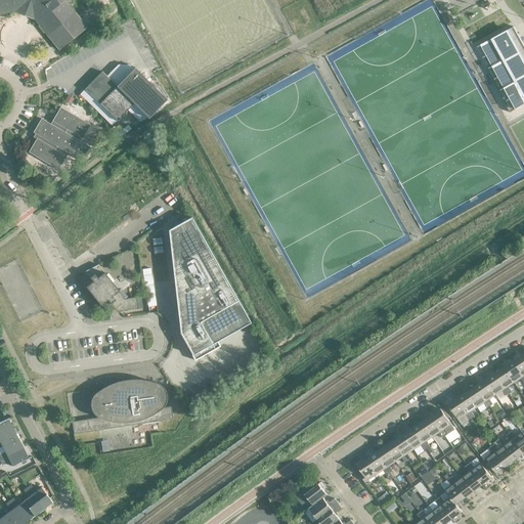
[(0,0),(0,13),(20,10),(31,14),(59,50),(70,41),(70,38),(73,35),(76,37),(87,28),(64,0),(0,0)]
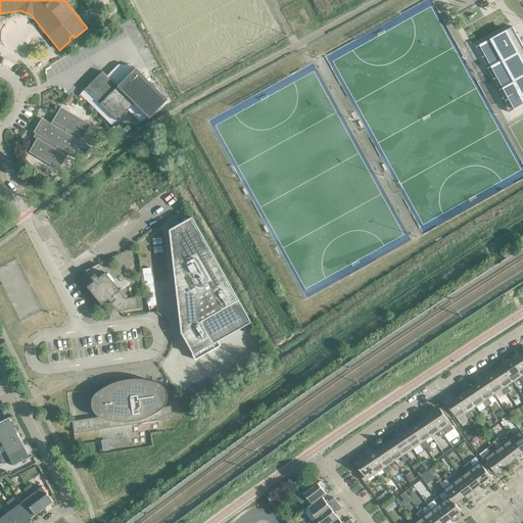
[(522,104),(522,45),(513,27),(479,45),(491,66),(485,69),(510,112),(522,104)]
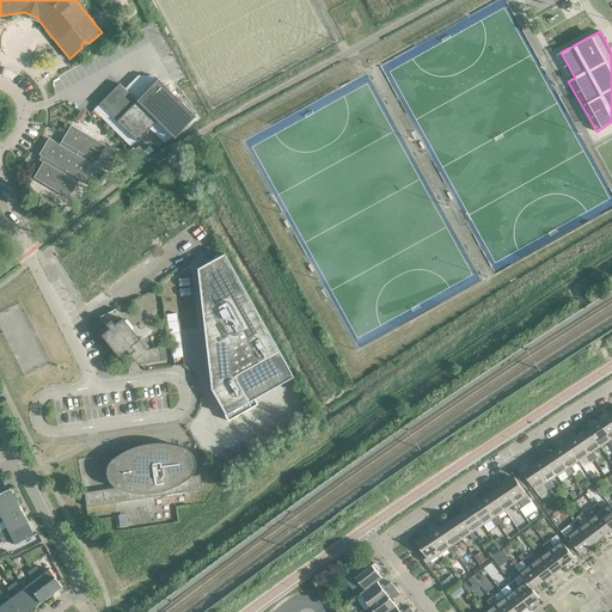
[(157,80),(136,101),(146,110),(157,121),(172,136),(172,138),(173,139),(175,138),(175,136),(194,117),(195,116),(194,115),(158,80),(159,80),(158,79),(157,80)]
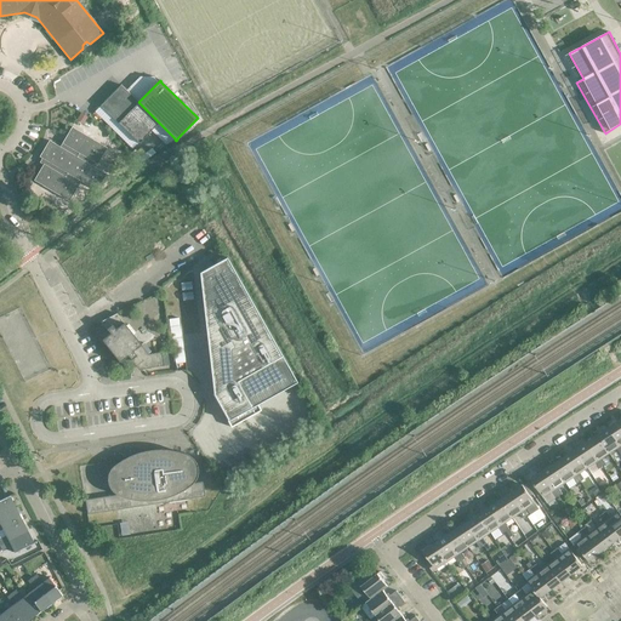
[(138,102),(137,102),(121,85),(101,106),(138,143),(159,123),(148,112),(138,102)]
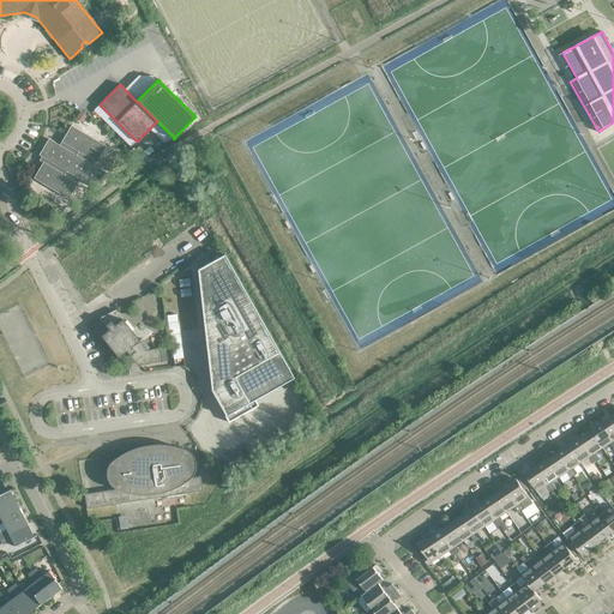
[(106,146),(71,126),(59,145),(48,139),(40,155),(46,158),(34,179),(68,199),(80,179),(95,188),(106,172),(95,166),(106,146)]
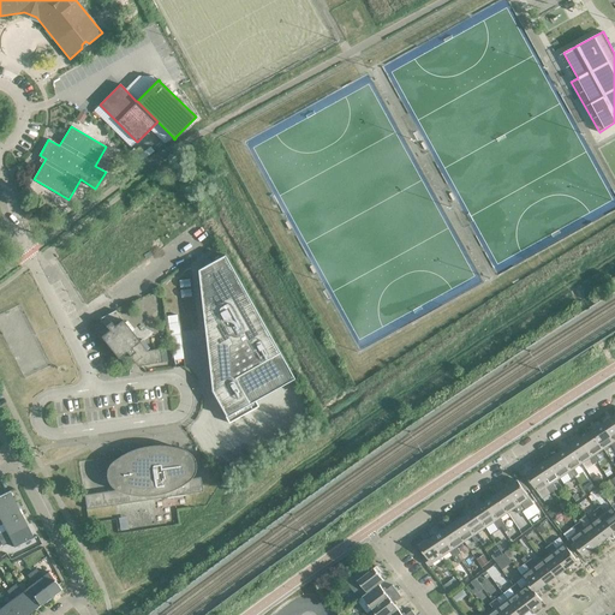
[(294,378),(225,255),(197,270),(209,376),(210,390),(228,423),(258,406),(255,401),(294,378)]
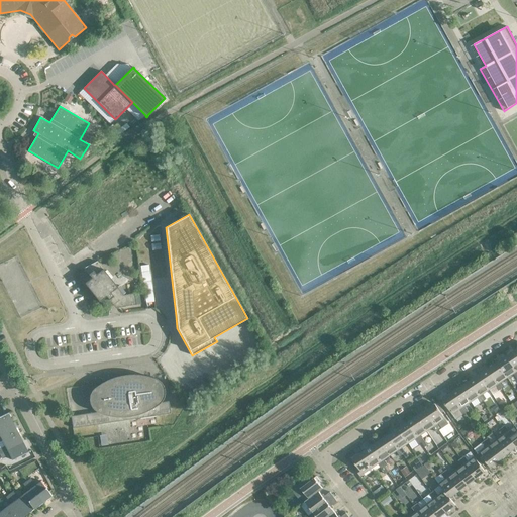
[(98,262),(97,262),(84,268),(84,269),(89,275),(92,278),(85,284),(99,302),(106,296),(109,299),(108,300),(109,300),(112,304),(114,302),(118,308),(126,307),(126,306),(136,305),(137,305),(135,293),(134,293),(123,295),(117,287),(98,262)]
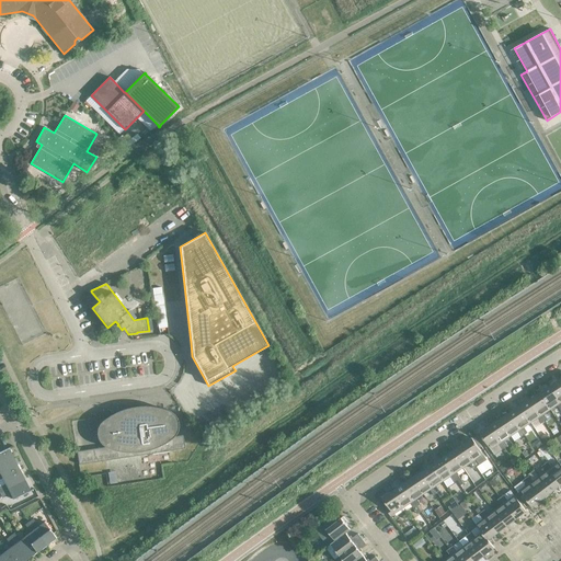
[(163,307),(153,309),(158,335),(167,334),(163,307)]
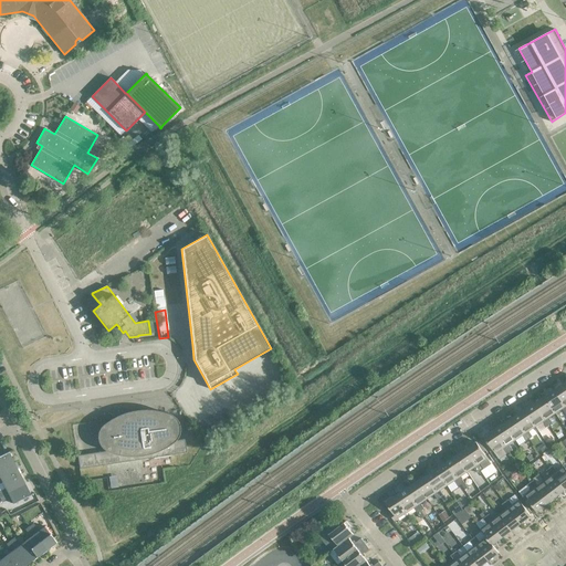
[(565,386),(564,384),(554,390),(565,407),(565,386)]
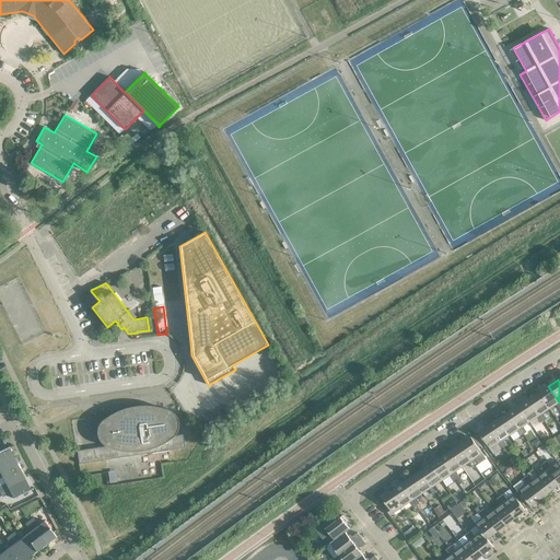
[(559,409),(559,403),(548,386),(538,393),(549,409),(556,405),(559,410),(559,409)]
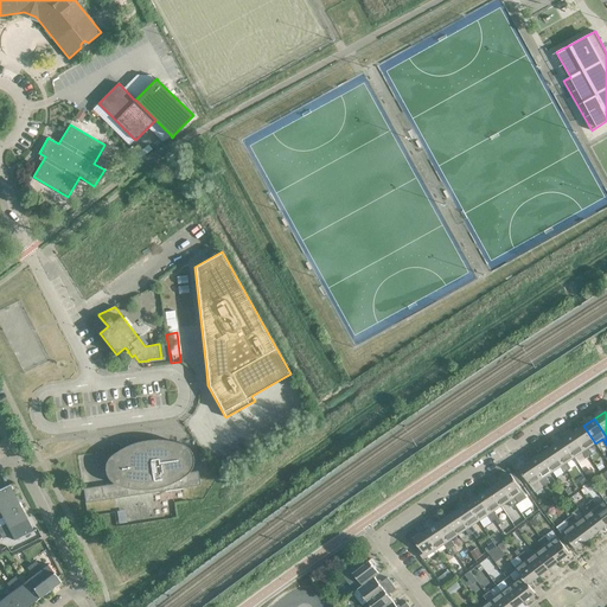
[(595,443),(583,426),(573,433),(589,457),(593,454),(588,448),(595,443)]
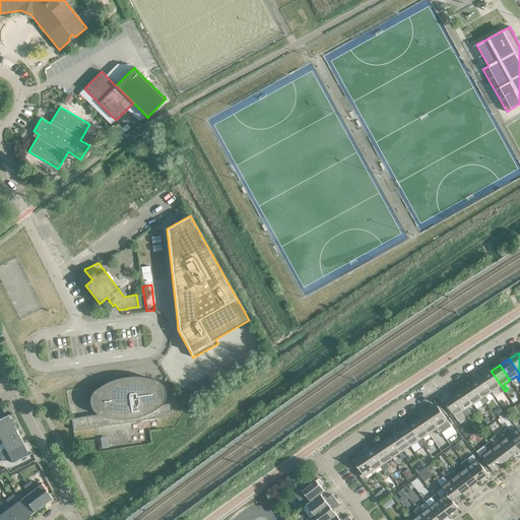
[(505,391),(491,371),(481,377),(492,392),(498,388),(502,393),(505,391)]
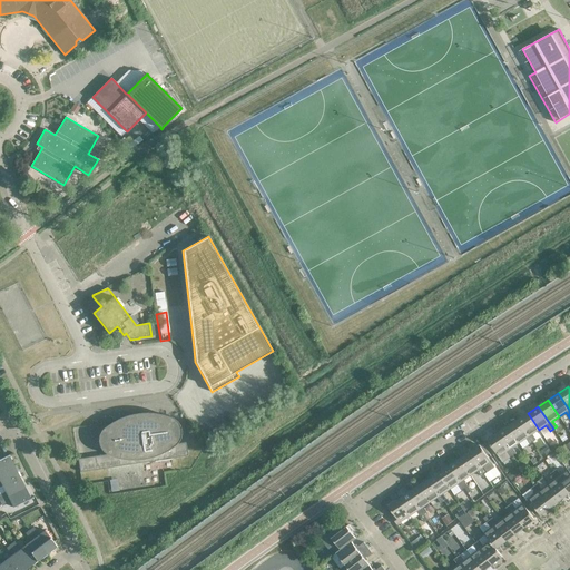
[(78,459),(80,472),(188,455),(186,443),(176,444),(178,443),(179,441),(179,440),(180,439),(180,438),(182,435),(182,434),(182,433),(182,432),(182,430),(180,428),(182,426),(180,424),(179,422),(178,420),(177,419),(175,418),(173,416),(170,415),(167,413),(161,412),(155,412),(147,412),(138,412),(130,413),(118,418),(110,423),(105,428),(104,429),(101,431),(101,432),(100,433),(100,434),(99,435),(99,436),(99,438),(99,440),(99,441),(99,442),(99,443),(99,444),(99,445),(100,448),(101,449),(102,450),(104,452),(106,453),(107,454),(78,459)]
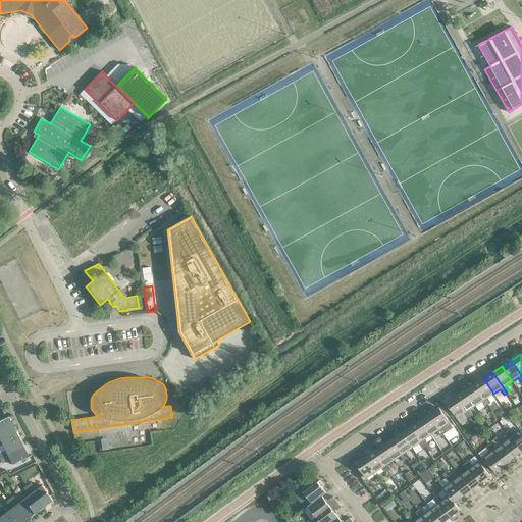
[(493,394),(483,378),(474,384),(488,405),(490,403),(487,398),(493,394)]
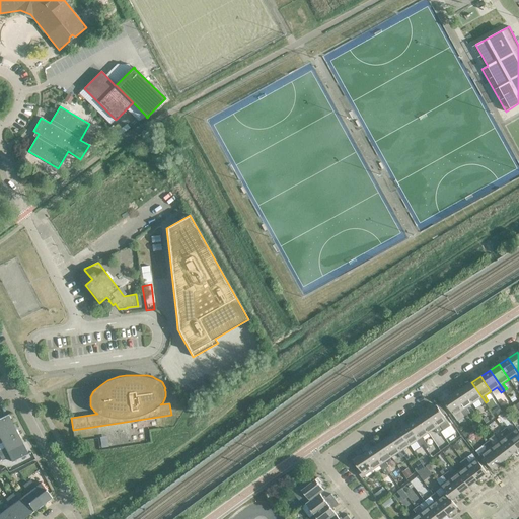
[(486,402),(471,382),(462,388),(472,403),(478,399),(483,404),(486,402)]
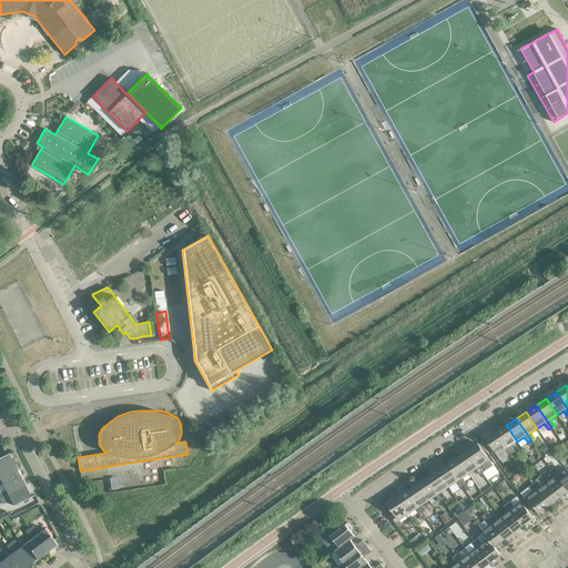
[(517,442),(506,425),(496,432),(511,454),(514,452),(510,446),(517,442)]
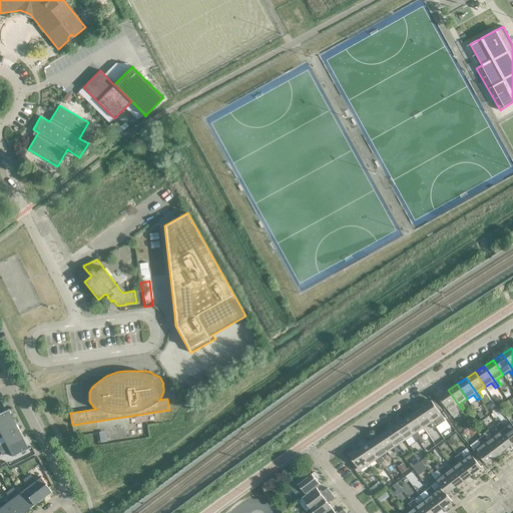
[(462,410),(448,390),(439,396),(452,416),(462,410)]
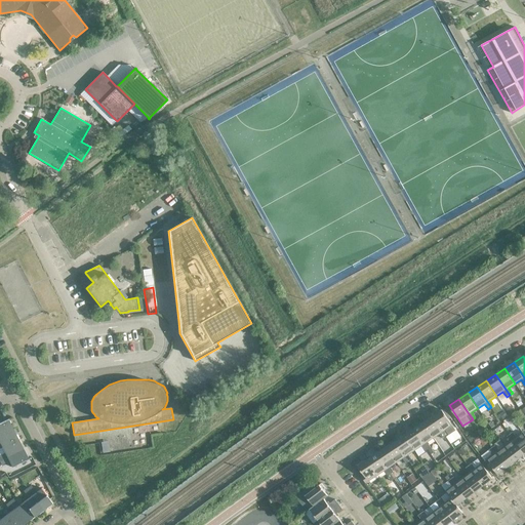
[(513,405),(507,409),(511,415),(517,411),(513,405)]
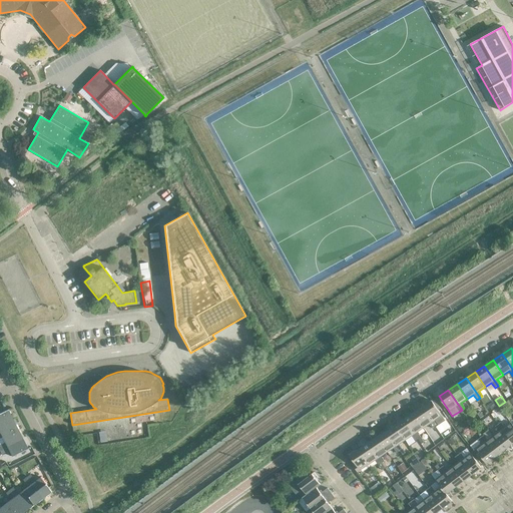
[(445,421),(432,401),(422,407),(436,427),(445,421)]
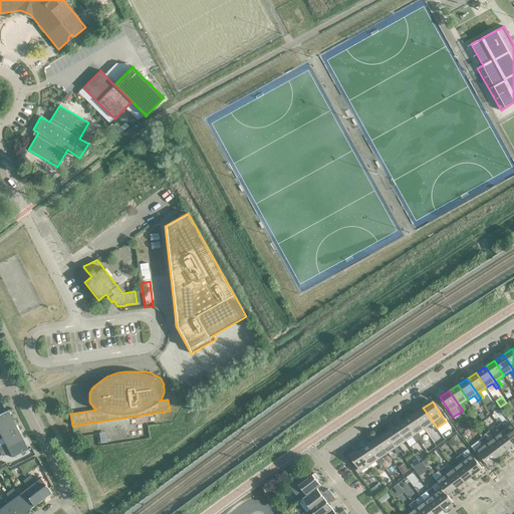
[(437,428),(423,408),(414,414),(424,429),(430,425),(434,430),(437,428)]
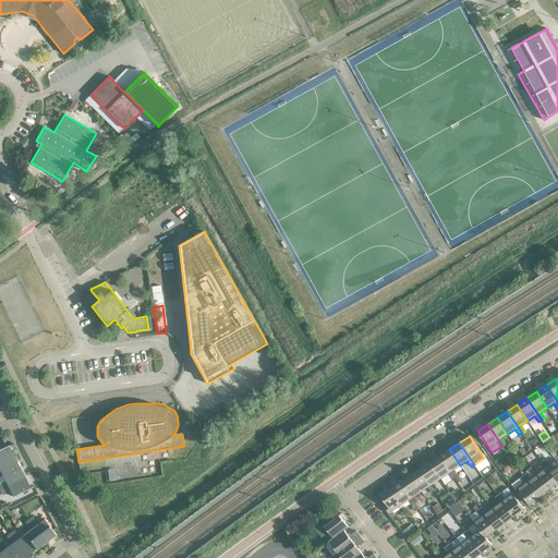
[(0,449),(0,463),(14,457),(9,446),(0,449)]
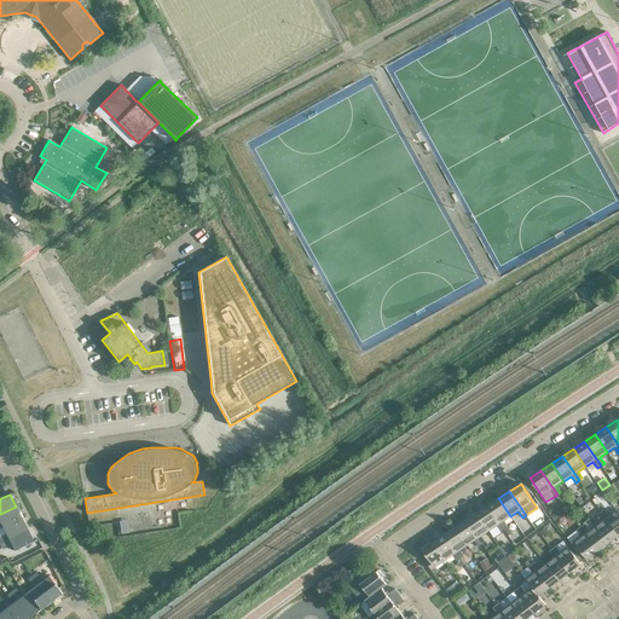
[(510,516),(498,498),(487,505),(504,530),(508,527),(503,521),(510,516)]
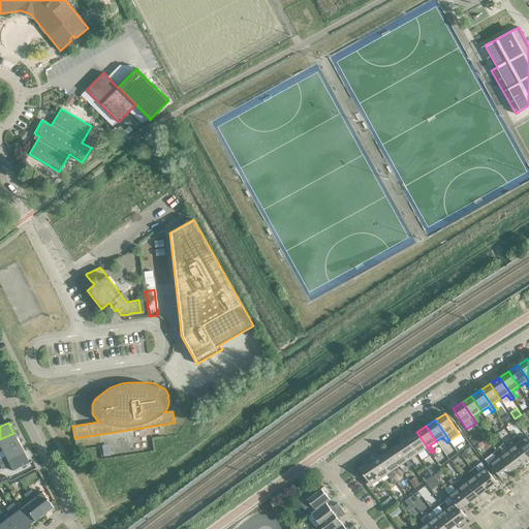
[(431,453),(416,432),(407,438),(417,454),(424,449),(428,455),(431,453)]
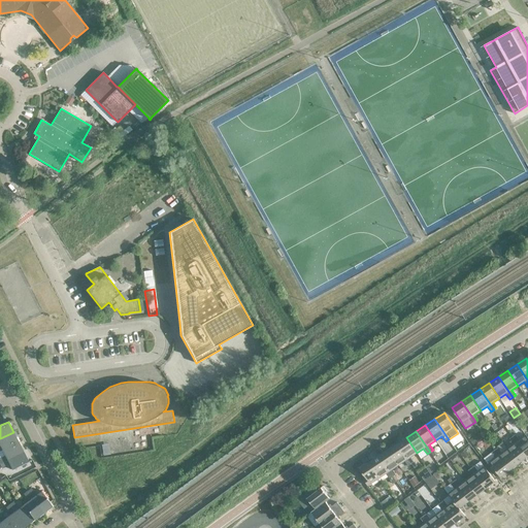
[(19,441),(13,432),(0,438),(0,444),(2,450),(19,441)]
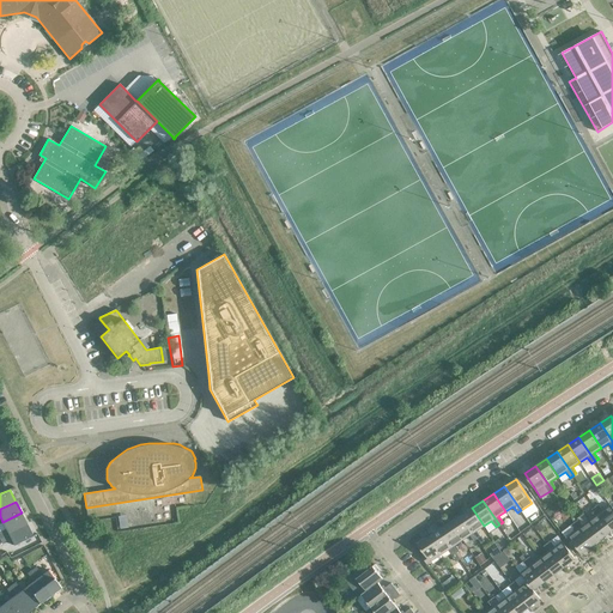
[(599,504),(595,507),(612,530),(612,529),(612,508),(611,505),(604,510),(599,504)]
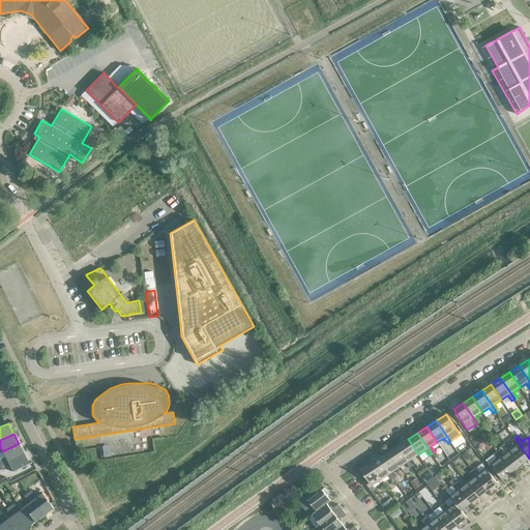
[(477,437),(472,440),(476,445),(480,442),(477,437)]
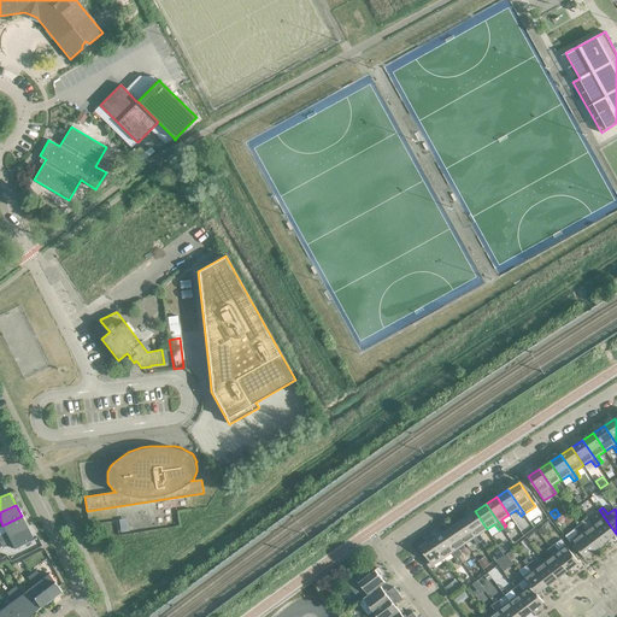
[(616,534),(599,510),(595,512),(600,518),(593,524),(606,541),(616,534)]
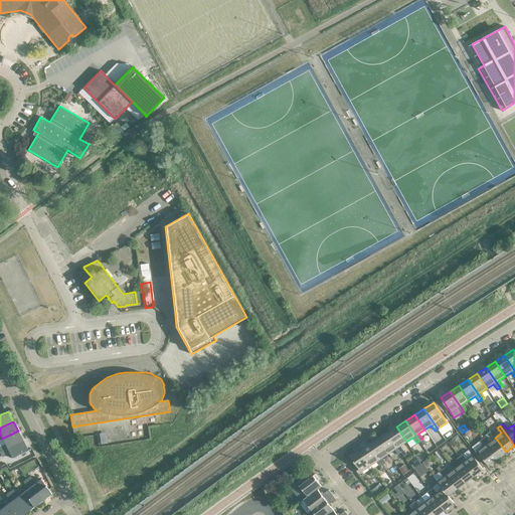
[(406,442),(396,426),(387,433),(401,453),(404,451),(400,446),(406,442)]
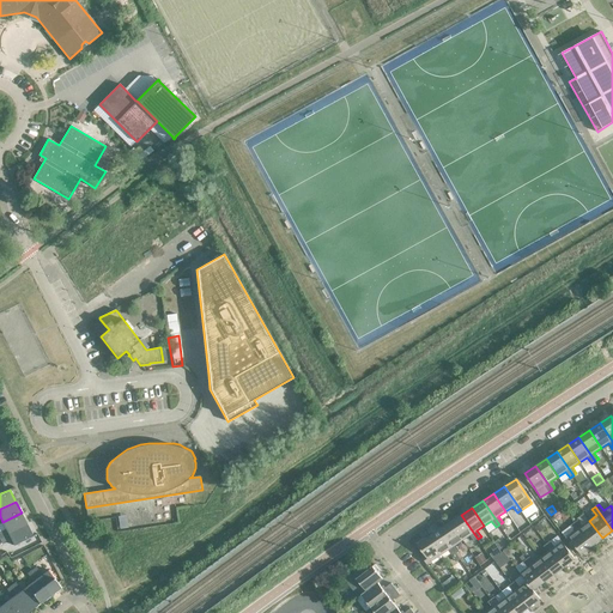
[(559,514),(564,521),(570,516),(565,510),(559,514)]
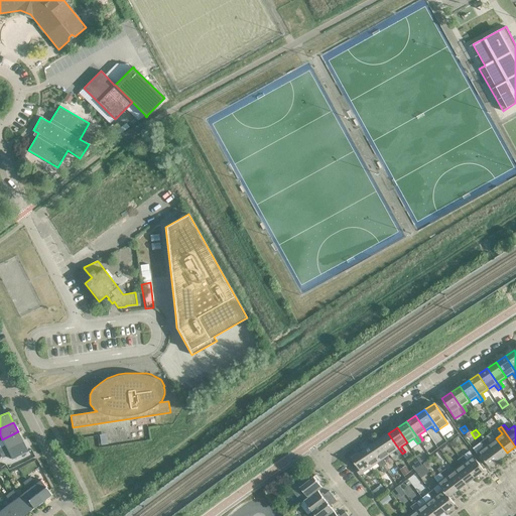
[(23,441),(18,431),(2,439),(3,439),(0,440),(0,453),(5,450),(7,449),(23,441)]
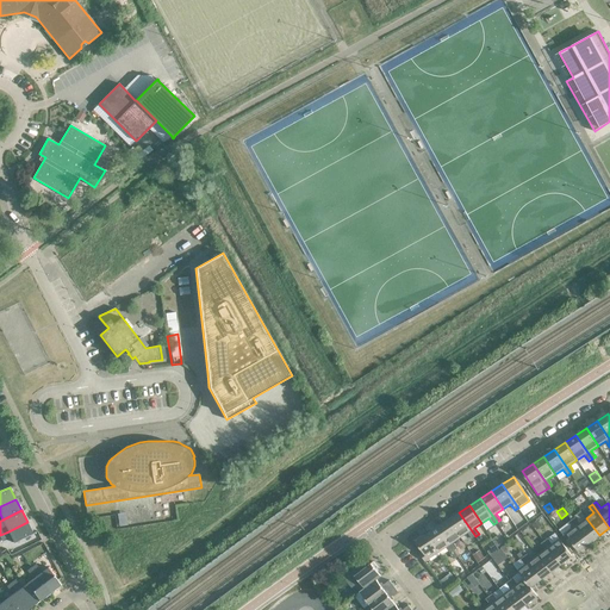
[(475,536),(459,512),(448,520),(460,537),(467,533),(472,539),(475,536)]
